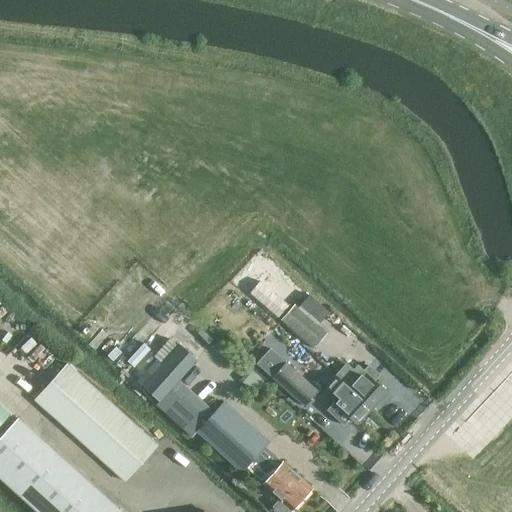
[(294,303),(280,319),(313,348),(327,333),(294,303)]
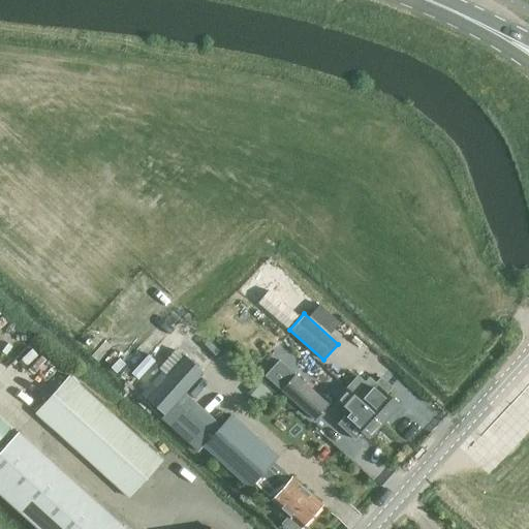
[(229,416),(213,435),(177,402),(204,373),(185,356),(165,376),(159,371),(147,385),(153,392),(146,399),(164,415),(160,419),(197,453),(203,446),(249,489),(253,485),(287,516),(282,522),(289,528),(299,528),(301,527),(301,528),(320,506),(291,479),(283,489),(265,471),(276,459),(229,416)]
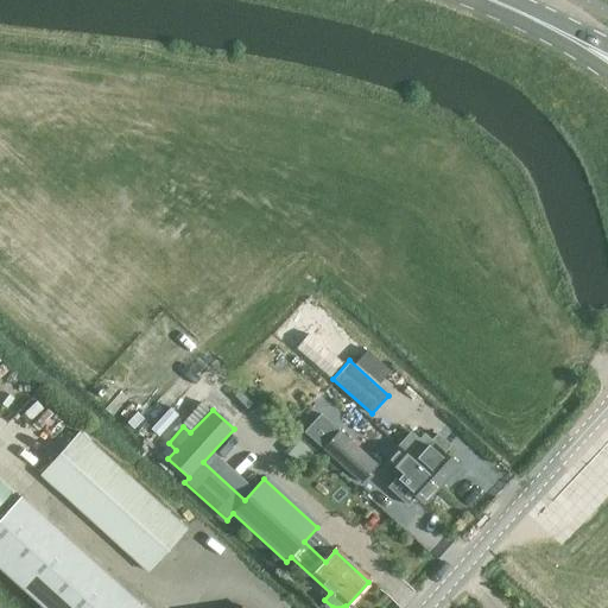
[(377,467),(340,432),(341,431),(321,412),(304,431),(324,449),(323,451),(360,485),(377,467)]
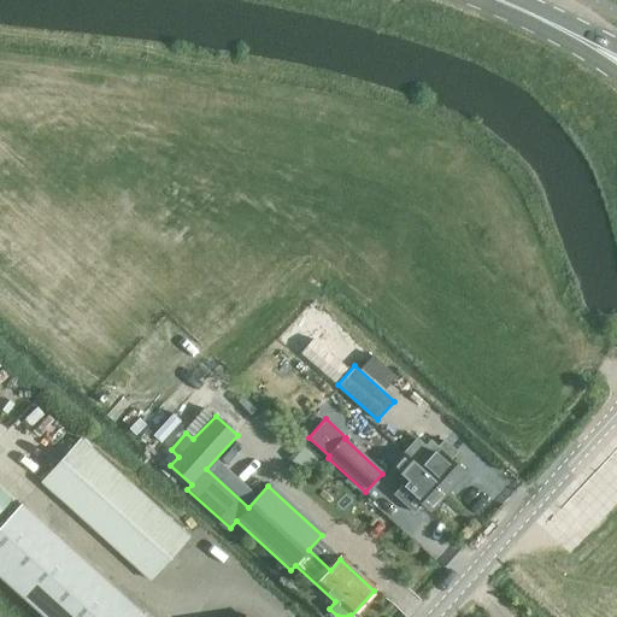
[(417,438),(403,453),(447,493),(464,475),(448,462),(456,453),(442,441),(438,446),(430,440),(425,446),(417,438)]
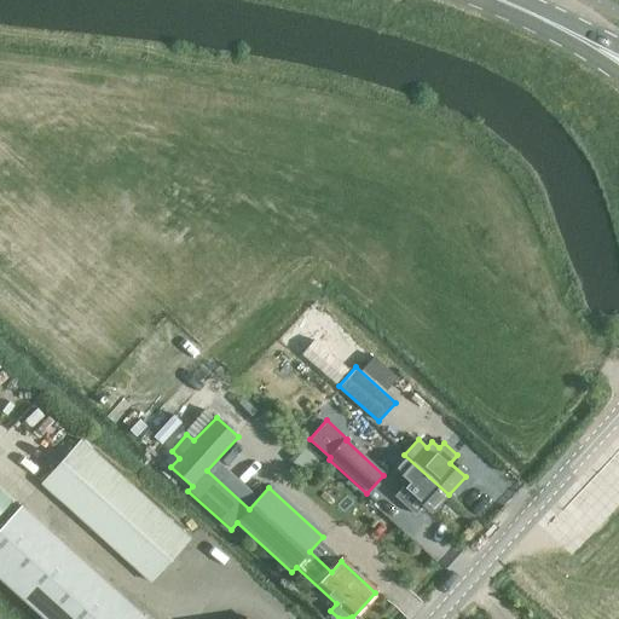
[(149,582),(189,538),(80,440),(40,485),(149,582)]
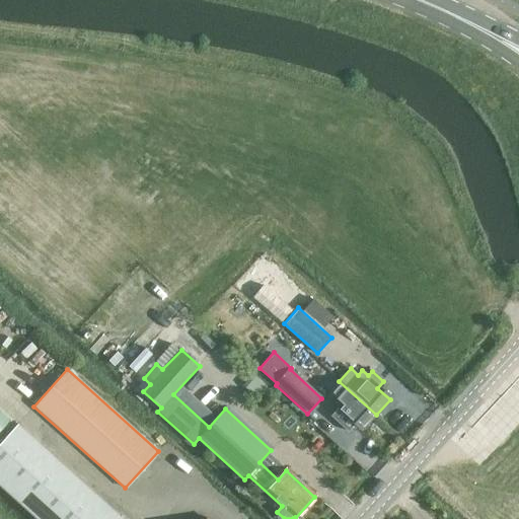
[(376,415),(339,381),(329,391),(343,402),(331,416),(349,431),(355,424),(362,430),(376,415)]
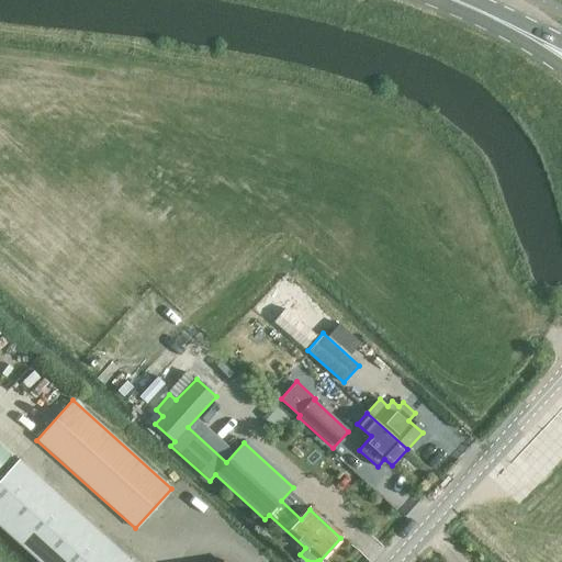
[(349,467),(322,442),(314,452),(341,475),(349,467)]
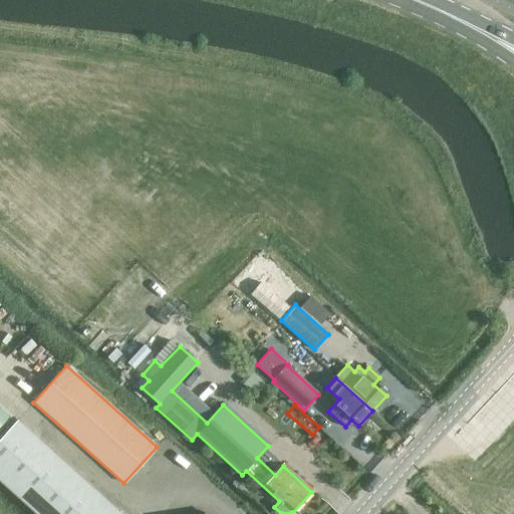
[(0,426),(9,417),(0,408),(0,426)]
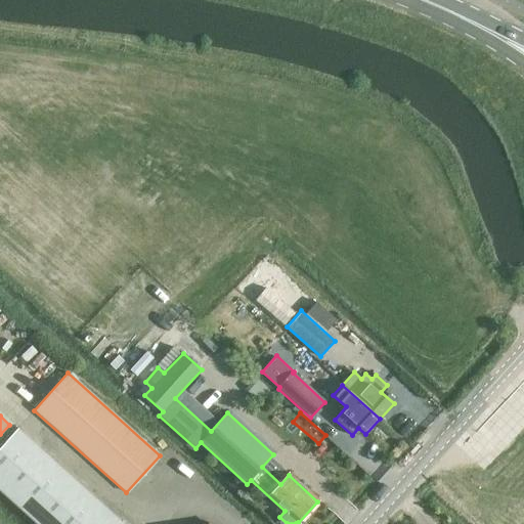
[(0,446),(0,489),(38,523),(124,523),(17,428),(0,446)]
